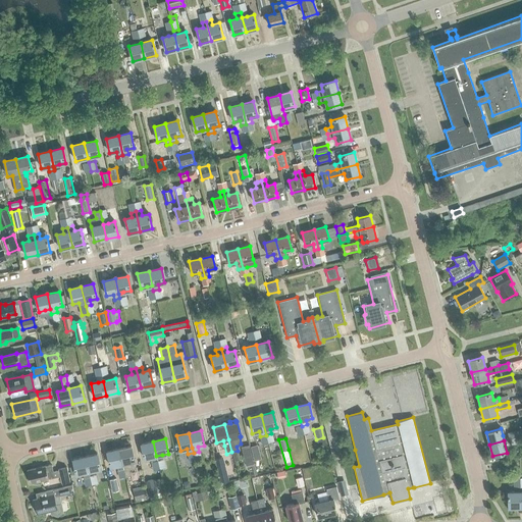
[(153,441),(141,445),(144,459),(151,458),(152,462),(157,461),(156,456),(153,441)]
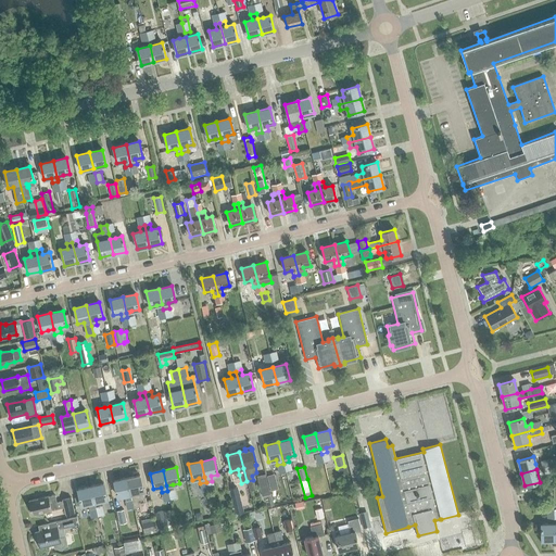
[(270,494),(265,475),(256,476),(262,496),(264,495),(265,497),(268,496),(268,495),(270,494)]
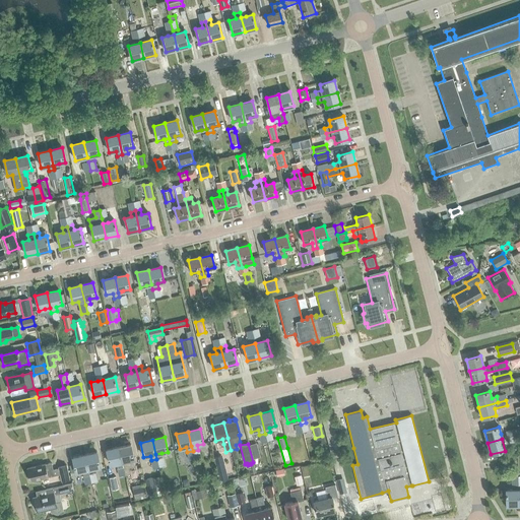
[(130,445),(119,447),(122,462),(123,467),(125,475),(130,473),(129,468),(135,466),(134,459),(130,445)]
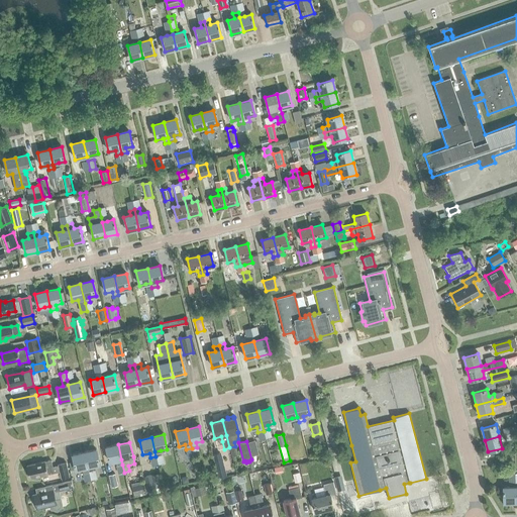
[(118,444),(106,447),(109,462),(116,460),(117,466),(122,464),(121,459),(118,444)]
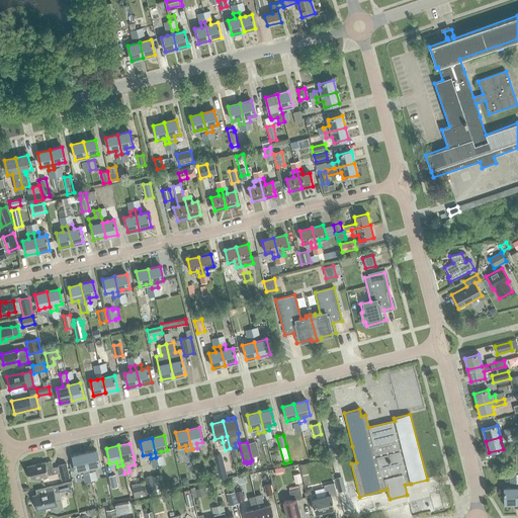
[(96,450),(84,453),(87,468),(93,466),(99,465),(96,450)]
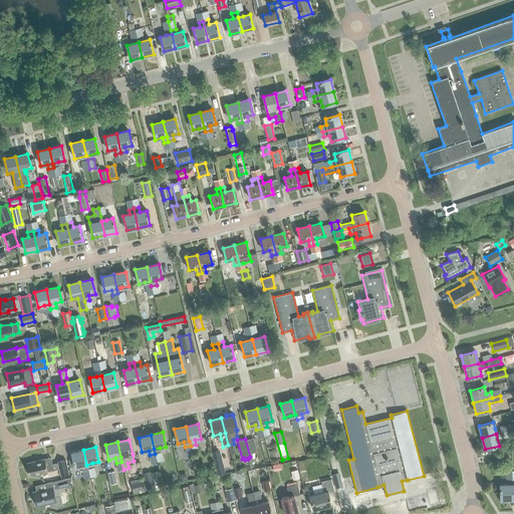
[(83,450),(71,453),(75,467),(81,466),(82,470),(87,469),(86,465),(83,450)]
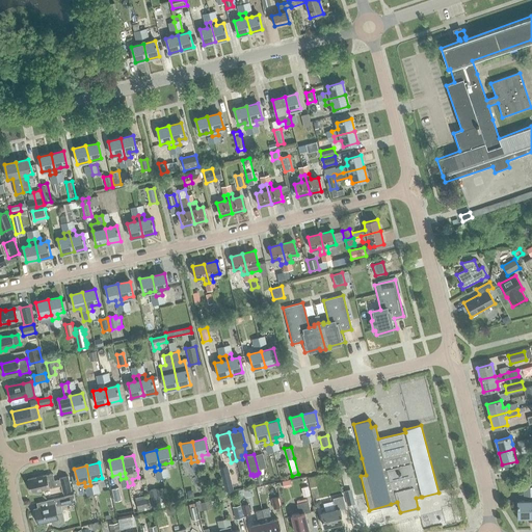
[(219,468),(223,488),(232,486),(228,466),(219,468)]
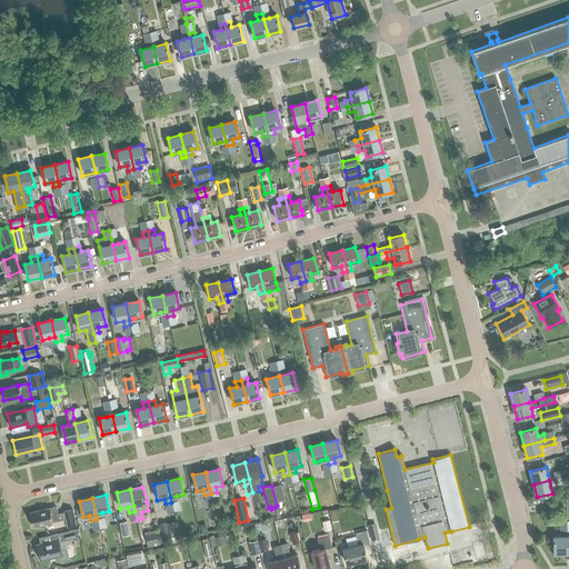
[(550,502),(552,510),(565,507),(563,499),(550,502)]
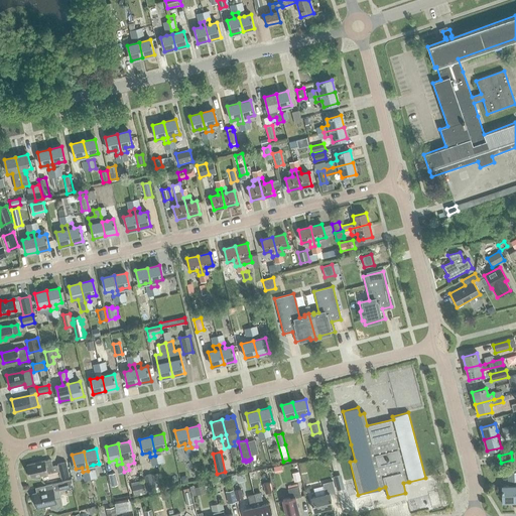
[(44,462),(44,461),(26,465),(29,478),(47,474),(57,471),(56,466),(52,467),(50,460),(44,462)]
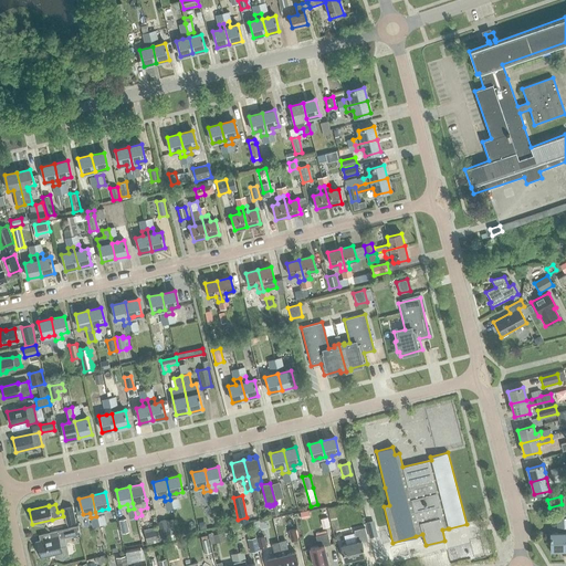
[(63,509),(66,524),(75,522),(72,506),(63,509)]
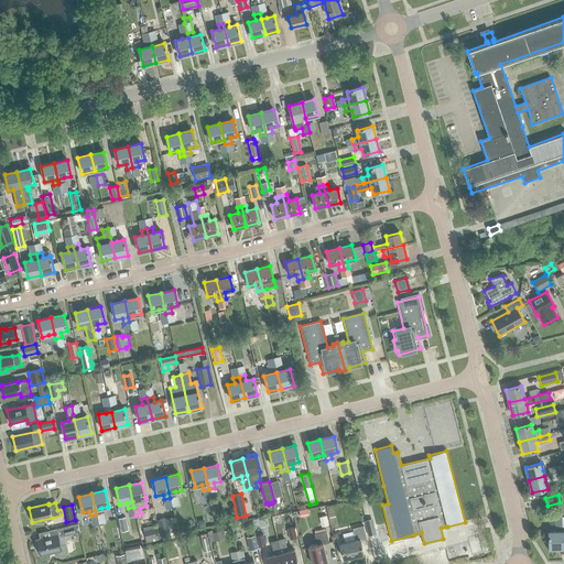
[(128,531),(126,518),(118,519),(121,532),(128,531)]
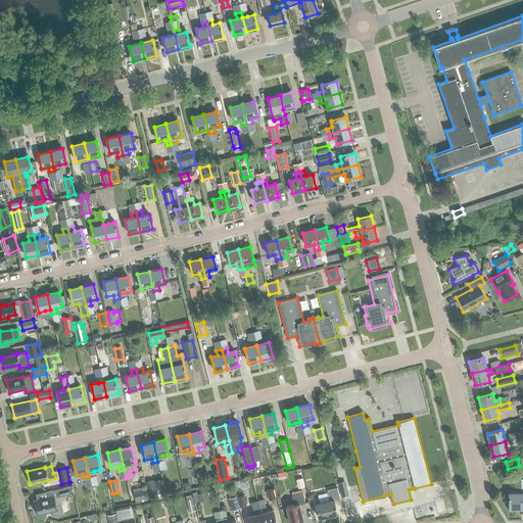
[(146,482),(150,498),(157,496),(154,480),(146,482)]
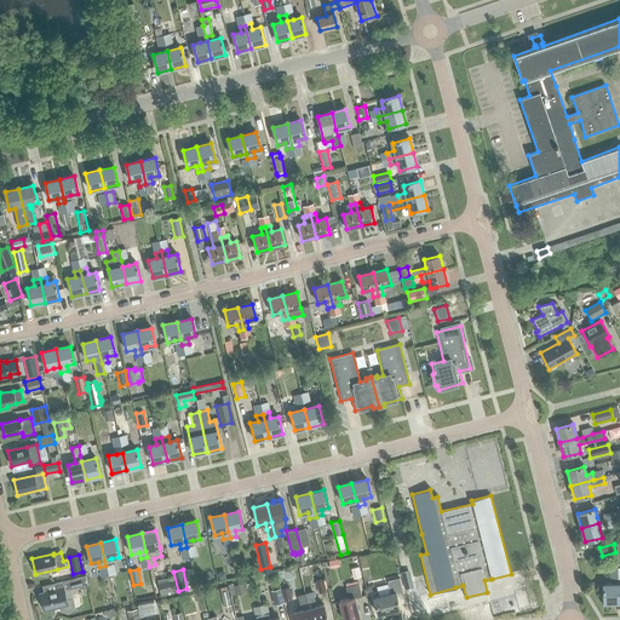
[(401,573),(405,590),(413,587),(409,570),(401,573)]
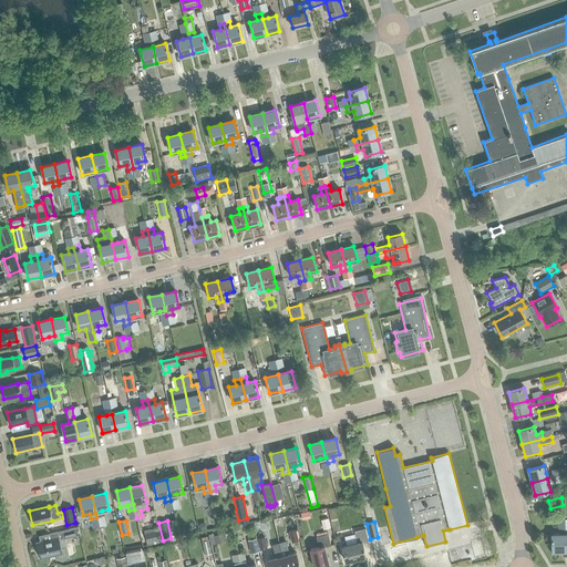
[(37,543),(37,544),(35,544),(35,552),(39,556),(40,556),(40,558),(55,555),(57,558),(62,559),(66,556),(65,548),(66,548),(64,539),(80,535),(78,527),(50,534),(51,539),(37,543)]
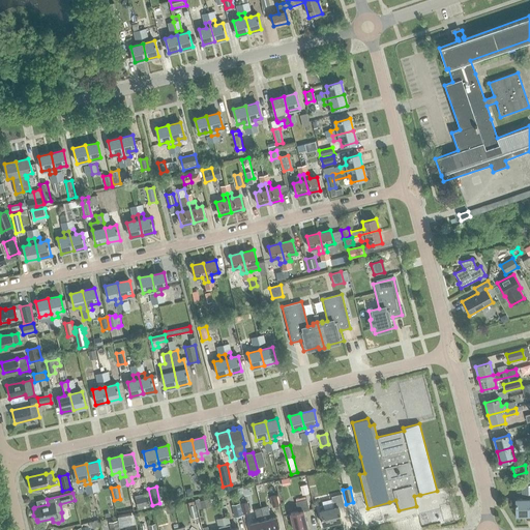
[(134,496),(137,507),(136,507),(134,502),(131,502),(134,511),(138,511),(137,508),(149,505),(146,494),(134,496)]
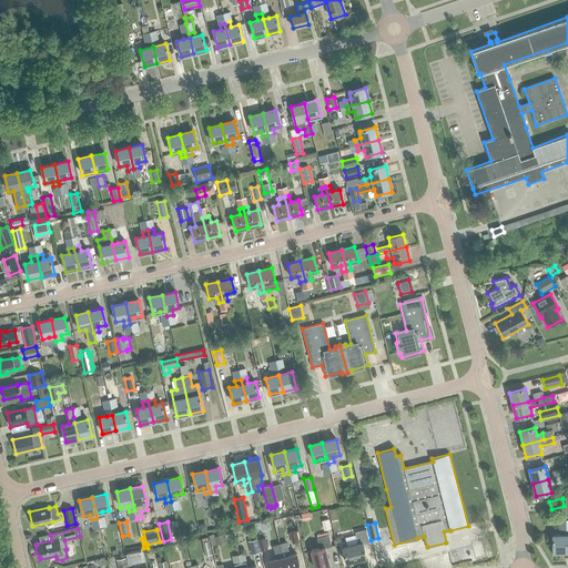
[(342,548),(346,563),(366,558),(363,544),(368,543),(366,529),(355,533),(358,544),(342,548)]
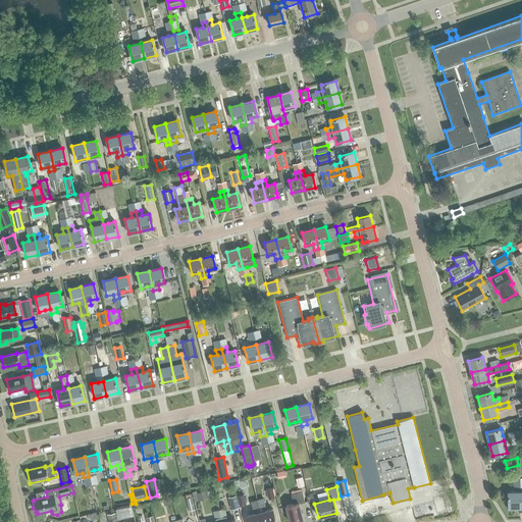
[(266,489),(268,500),(275,499),(272,487),(266,489)]
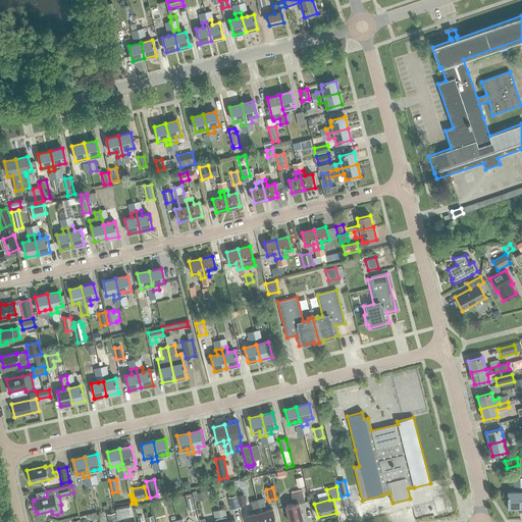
[(285,506),(289,521),(297,521),(303,521),(299,504),(304,503),(302,491),(291,494),(294,504),(285,506)]
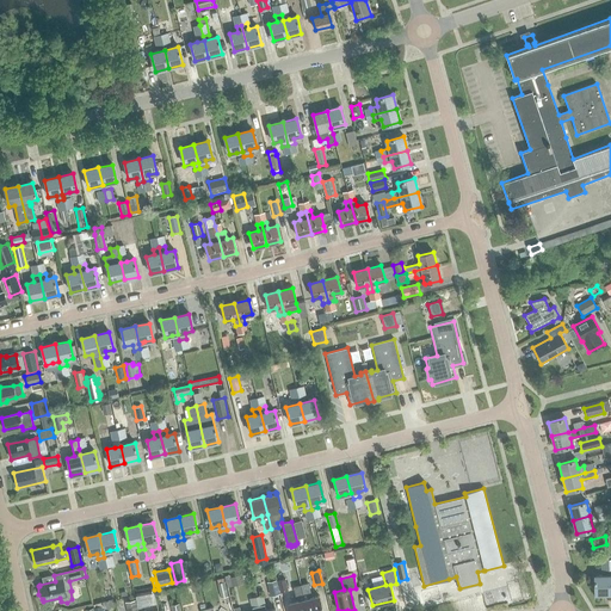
[(609,576),(594,576),(594,594),(609,594),(609,576)]
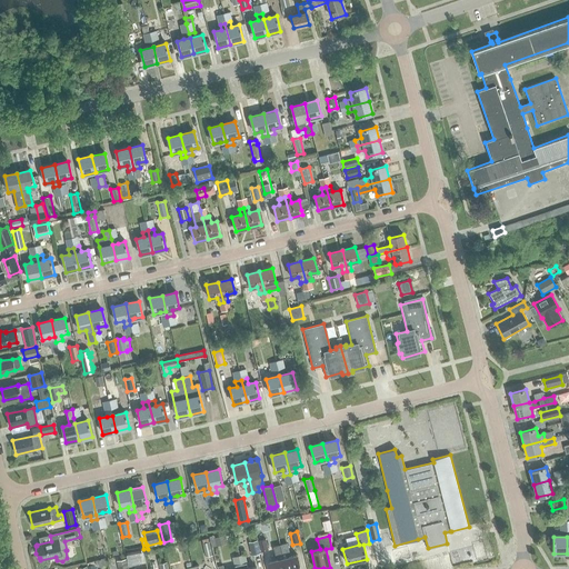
[(248,542),(251,556),(260,553),(257,540),(248,542)]
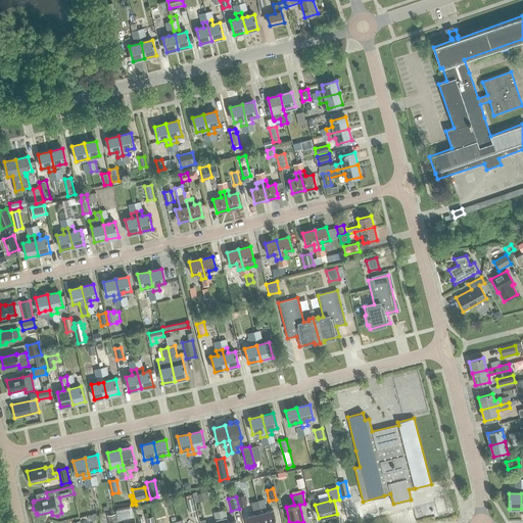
[(237,497),(240,508),(246,507),(243,496),(237,497)]
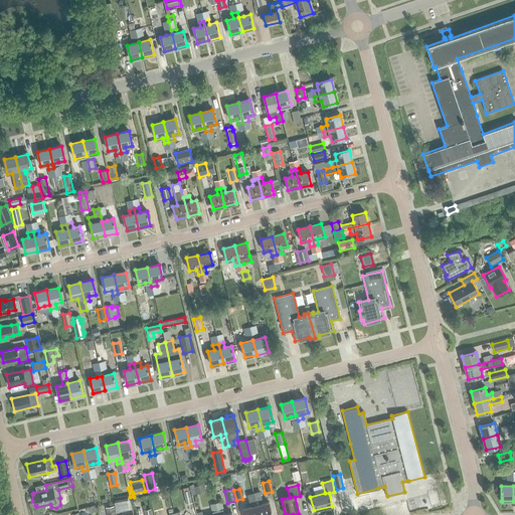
[(189,491),(183,492),(186,504),(192,503),(189,491)]
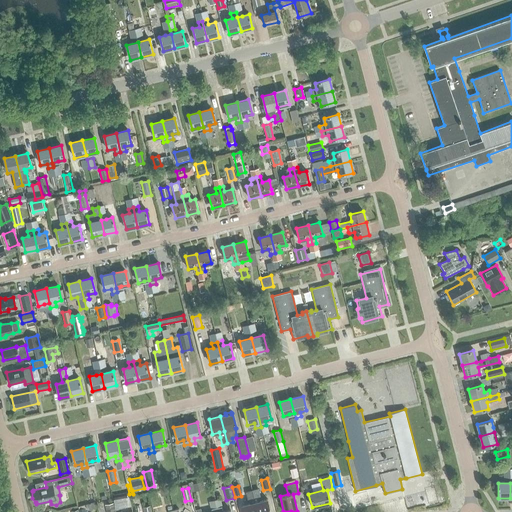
[(258,489),(252,491),(256,511),(270,511),(267,499),(259,501),(259,498),(260,498),(258,489)]
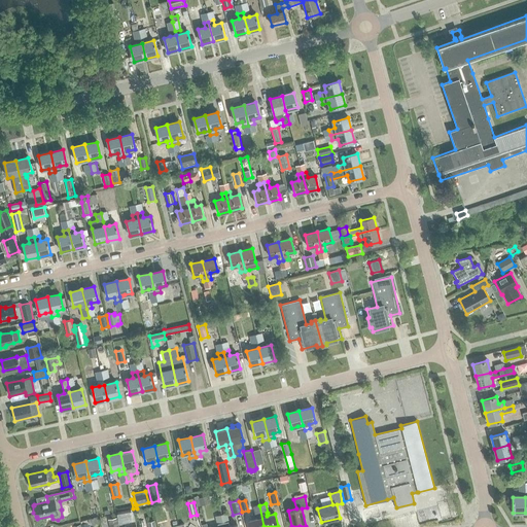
[(264,526),(259,505),(253,506),(255,516),(256,516),(257,519),(249,521),(250,526),(264,526)]
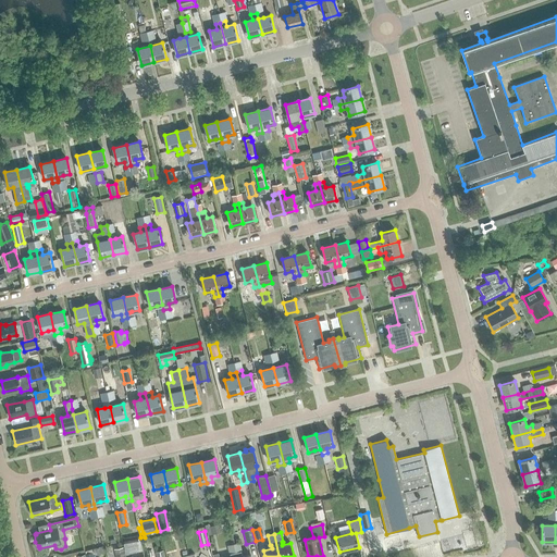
[(123,543),(125,553),(138,551),(136,541),(123,543)]
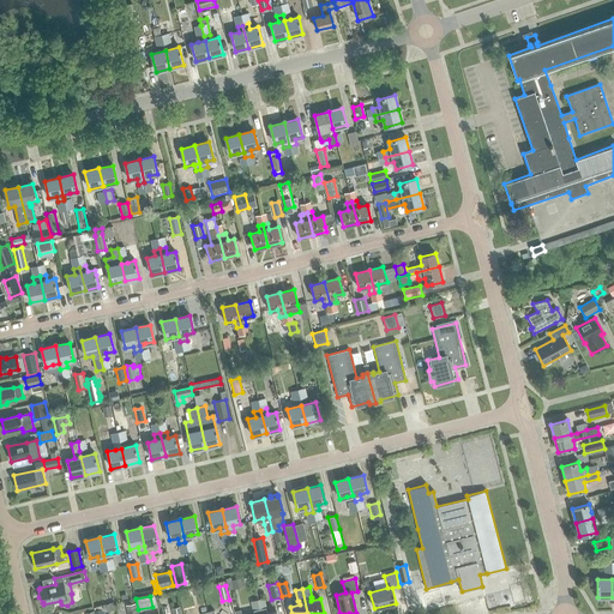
[(264,599),(257,601),(259,613),(276,613),(276,612),(268,613),(264,599)]
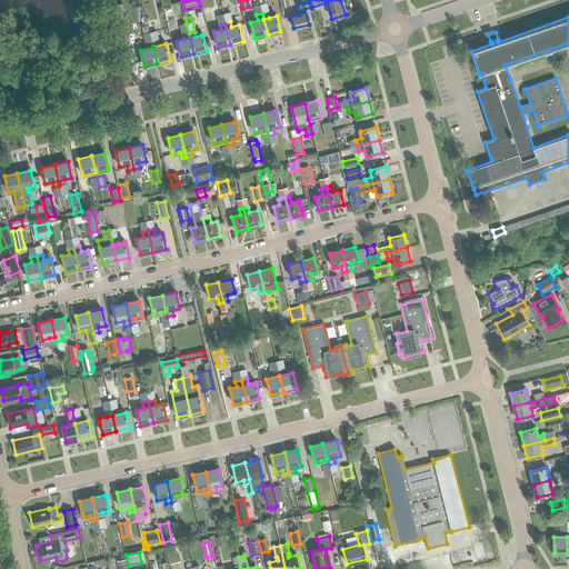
[(116,561),(118,568),(128,568),(126,559),(116,561)]
